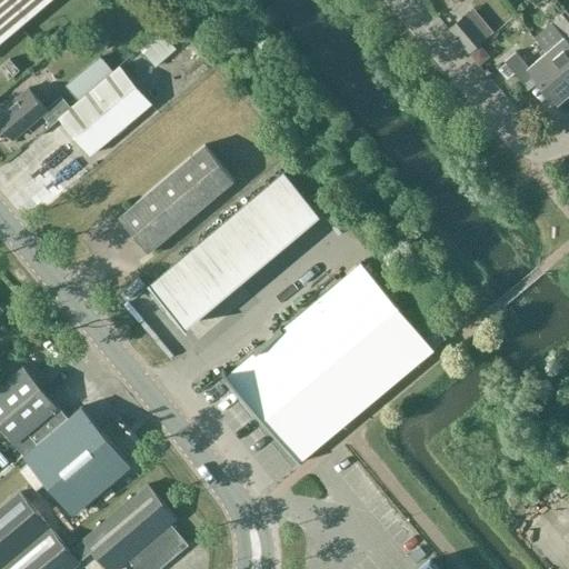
[(0,0),(0,40),(48,0),(0,0)]
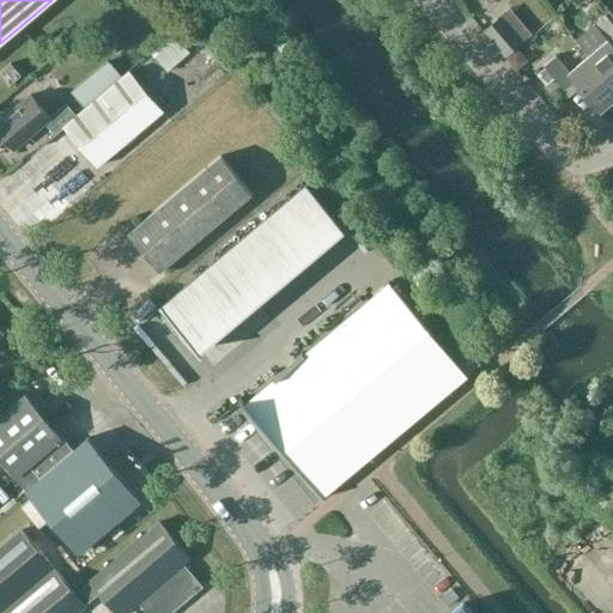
[(481,30),(505,58),(529,37),(507,10),(481,30)]
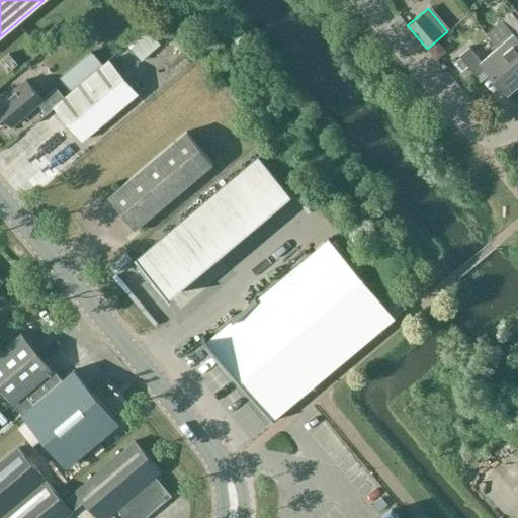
[(517,12),(515,9),(501,20),(502,21),(487,33),(498,48),(517,72),(517,12)]
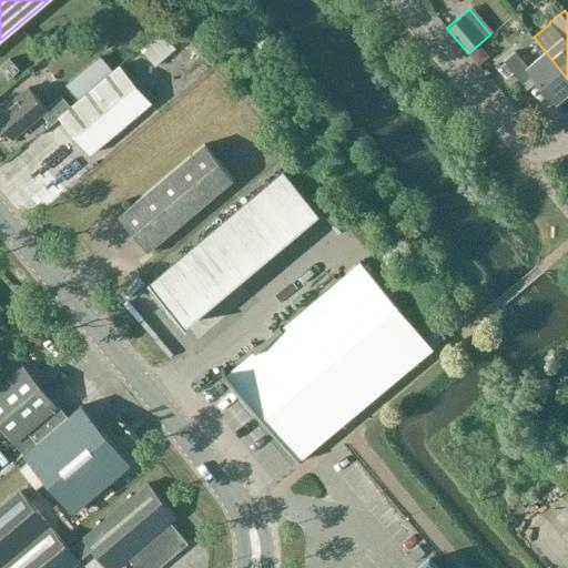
[(482,47),(470,57),(478,66),(486,59),(486,53),(482,47)]
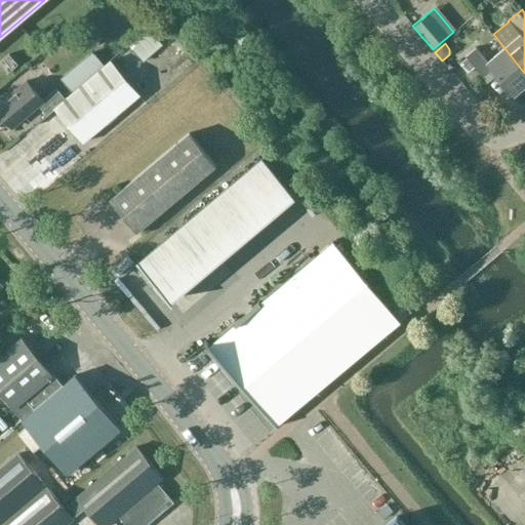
[(524,85),(524,73),(505,48),(488,63),(476,48),(466,56),(467,57),(459,64),(468,73),(475,68),(483,77),(492,69),(514,95),(524,85)]
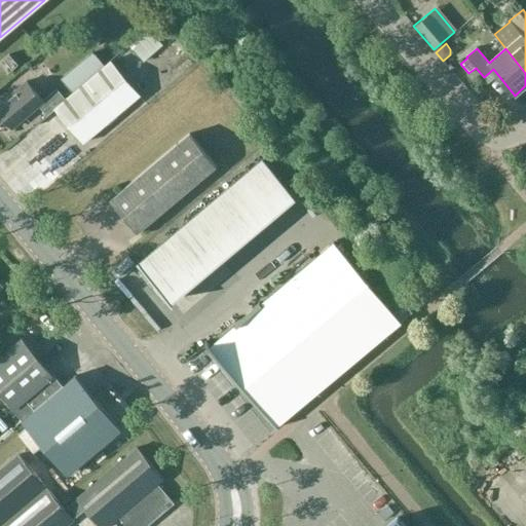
[(92,52),(76,66),(88,80),(104,67),(92,52)]
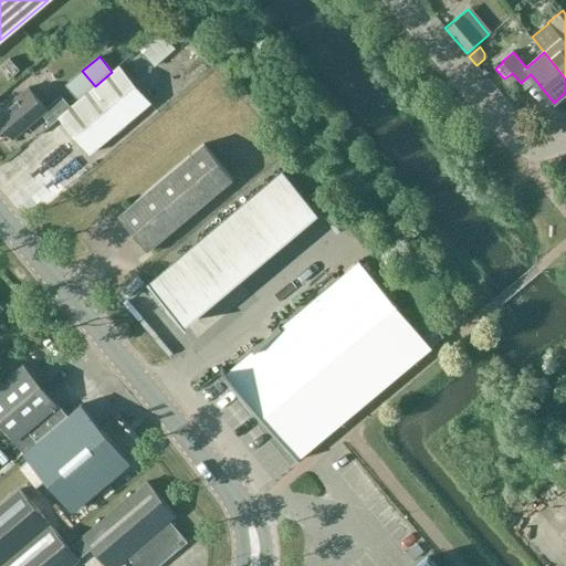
[(0,75),(6,82),(18,72),(19,71),(10,60),(0,67),(0,75)]
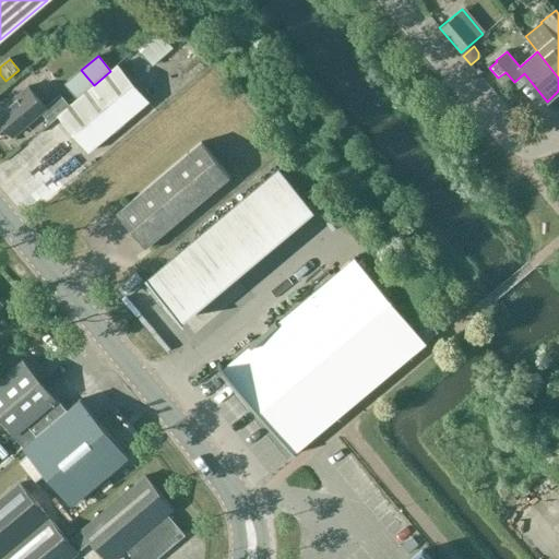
[(58,116),(59,116),(88,152),(149,102),(118,64),(110,71),(94,85),(70,105),(70,106),(58,116)]
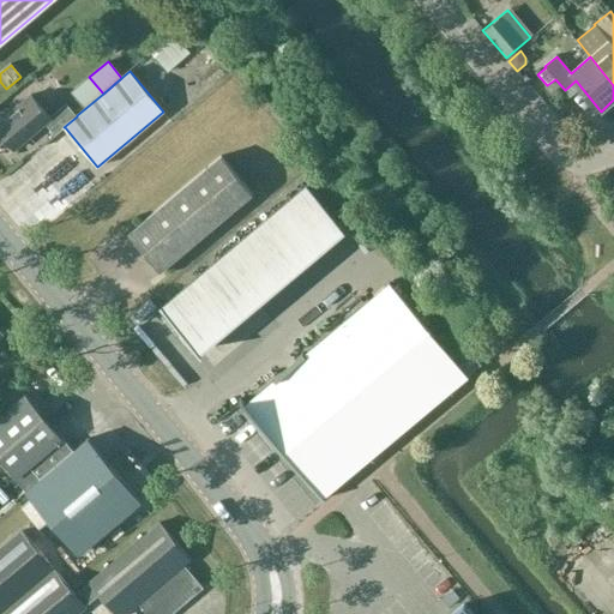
[(77,116),(77,115),(66,104),(49,118),(31,95),(0,120),(0,133),(14,150),(46,124),(55,136),(65,127),(64,127),(77,116)]
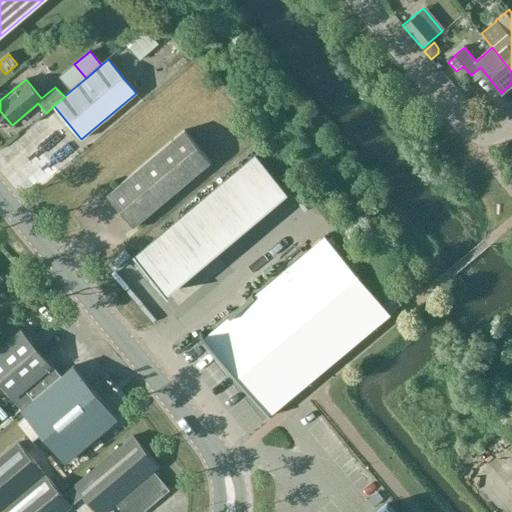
[(133,226),(210,161),(184,130),(107,195),(133,226)]
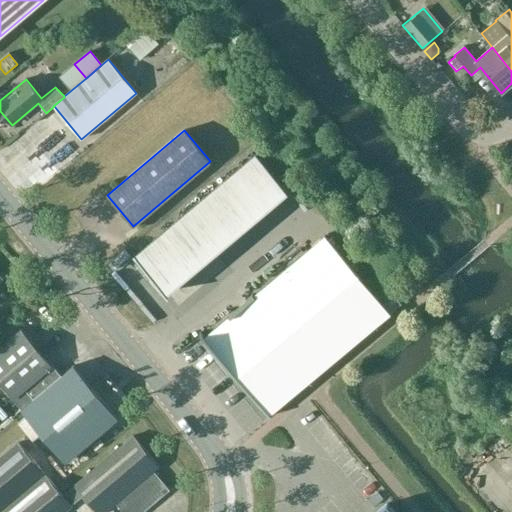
[(166,290),(162,286),(283,185),(257,153),(136,254),(135,254),(134,255),(164,291),(166,290)]
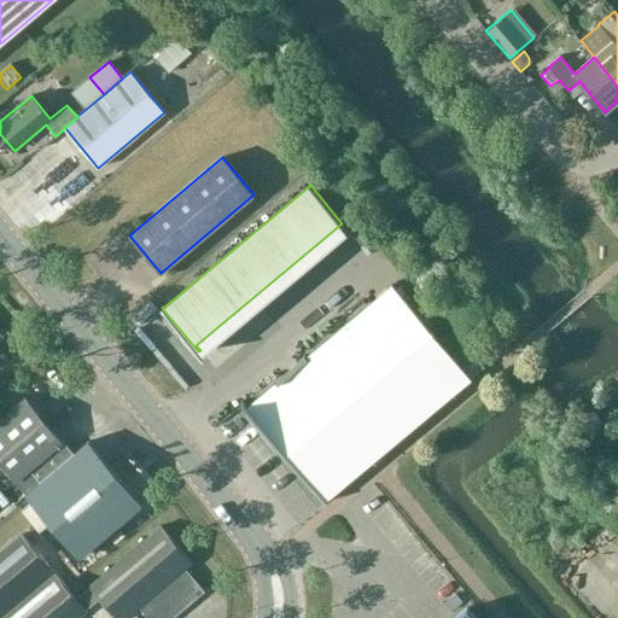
[(324,500),(471,377),(392,284),(248,406),(243,400),(240,402),(324,500)]
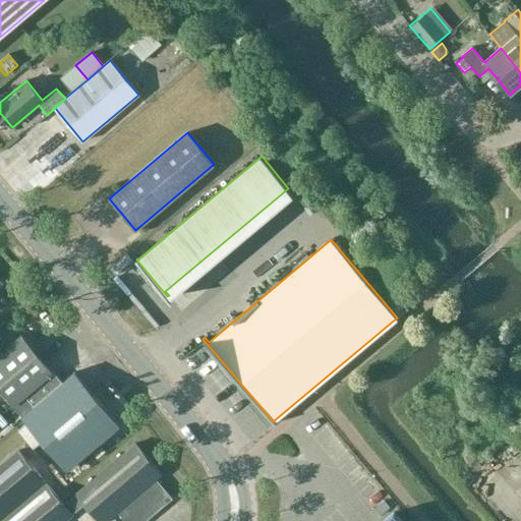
[(0,392),(12,407),(52,372),(21,337),(0,354),(0,392)]
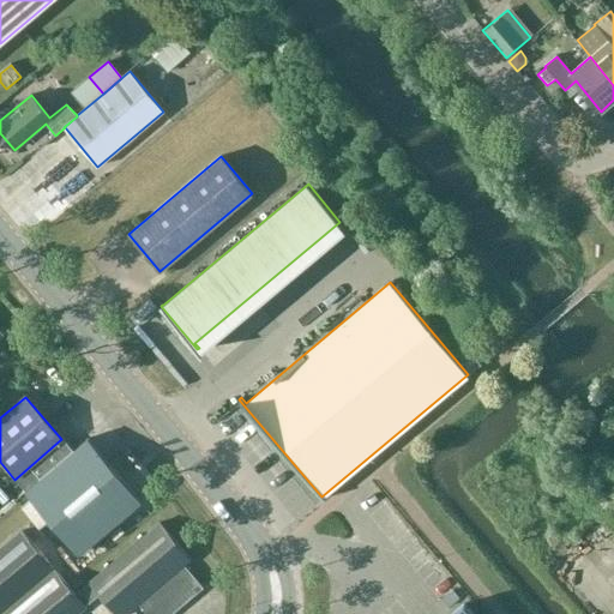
[(73,452),(61,439),(14,480),(25,492),(46,475),(73,452)]
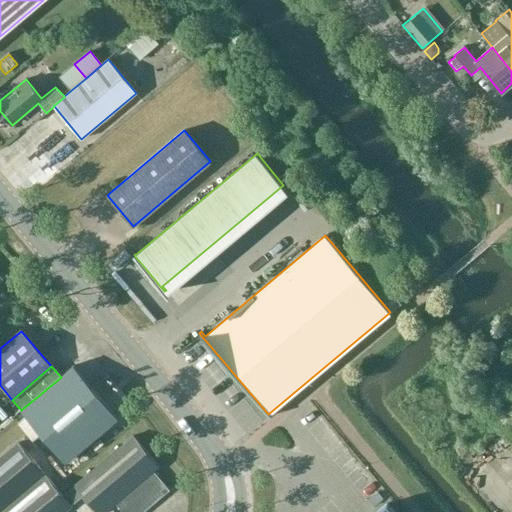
[(73,368),(61,377),(38,396),(21,410),(66,462),(117,419),(73,368)]
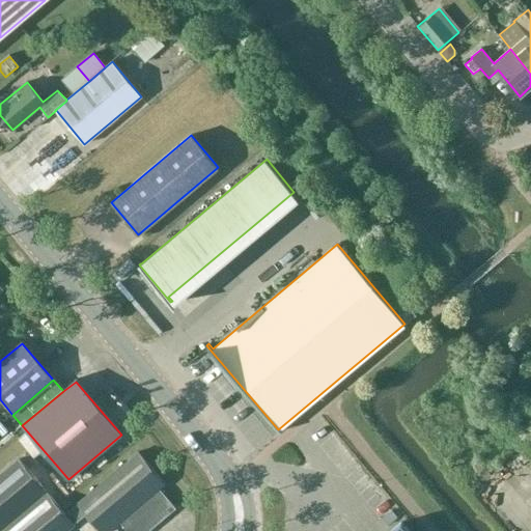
[(19,462),(0,477),(0,512),(16,530),(66,530),(86,514),(100,530),(110,530),(120,523),(127,530),(149,530),(174,509),(159,491),(165,485),(138,453),(78,505),(65,516),(19,462)]
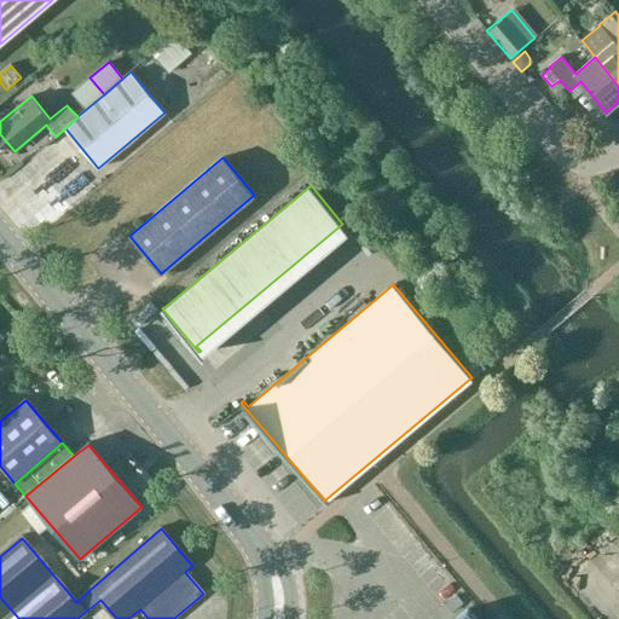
[(18,618),(0,597),(0,618),(18,618)]
